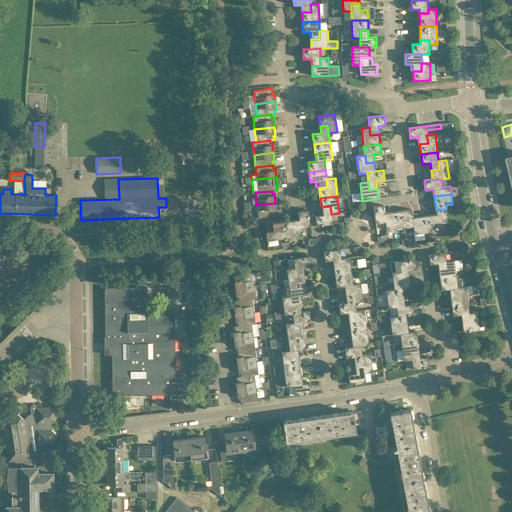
[(277,212),(275,203),(256,205),(258,218),(276,215),(275,212),(277,212)]
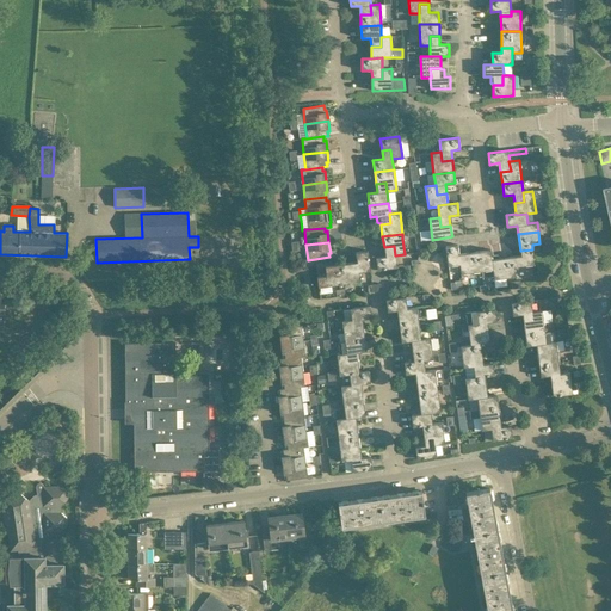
[(469,263),(467,253),(458,254),(457,245),(445,246),(448,266),(449,272),(461,271),(460,264),(469,263)]
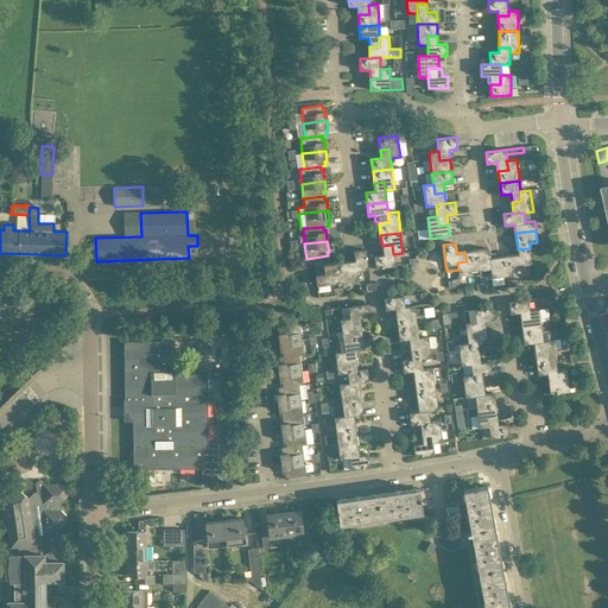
[(396,266),(393,254),(392,245),(382,246),(384,255),(374,257),(375,268),(396,266)]
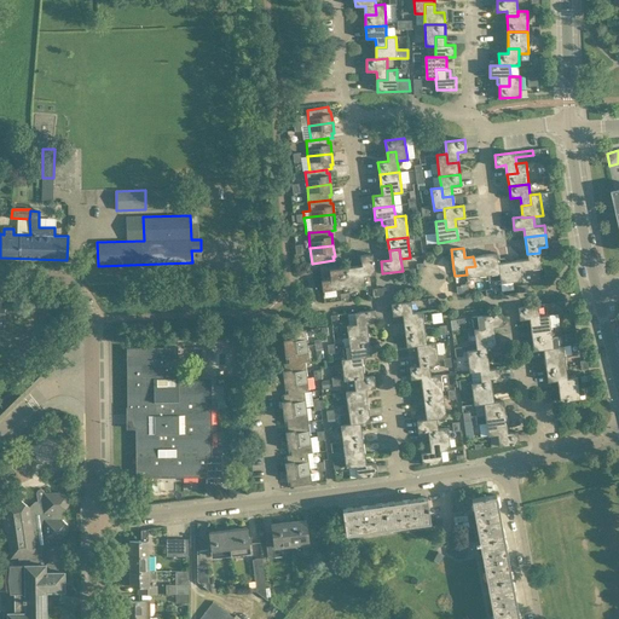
[(509,272),(508,261),(507,261),(505,260),(504,258),(498,258),(497,253),(485,255),(489,275),(489,281),(499,278),(499,273),(509,272)]
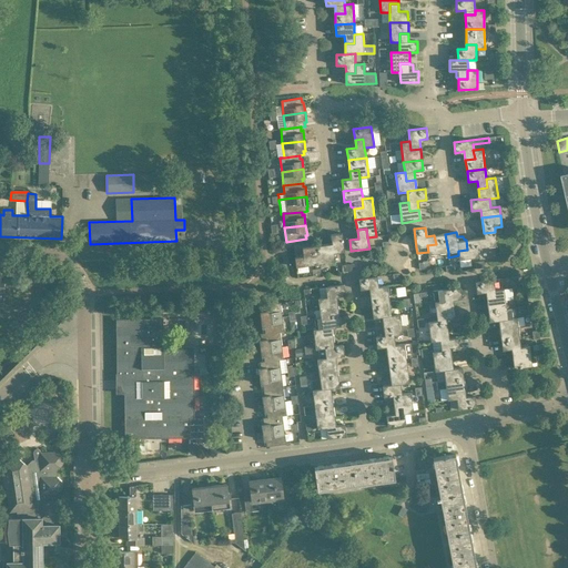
[(497,245),(495,232),(484,233),(484,237),(477,239),(478,249),(497,245)]
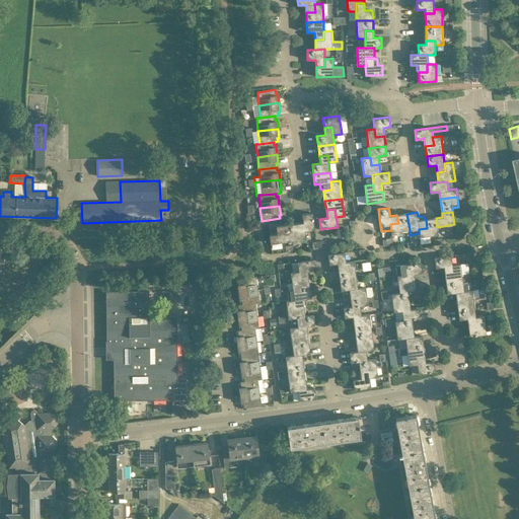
[(314,230),(312,213),(302,215),(303,223),(295,224),(296,232),(305,231),(314,230)]
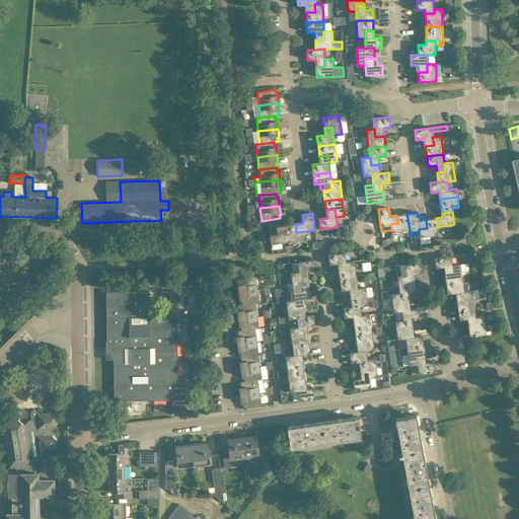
[(410,230),(406,214),(396,215),(398,223),(390,224),(391,230),(391,233),(410,230)]
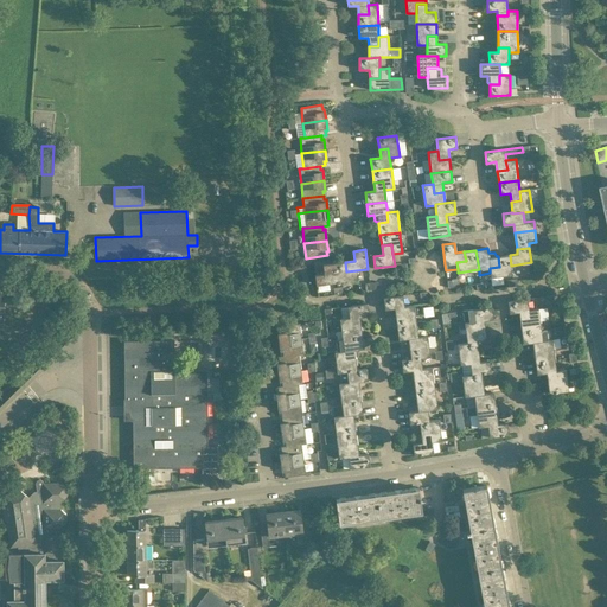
[(511,266),(510,255),(498,256),(499,267),(490,268),(490,273),(491,278),(512,275),(511,266)]
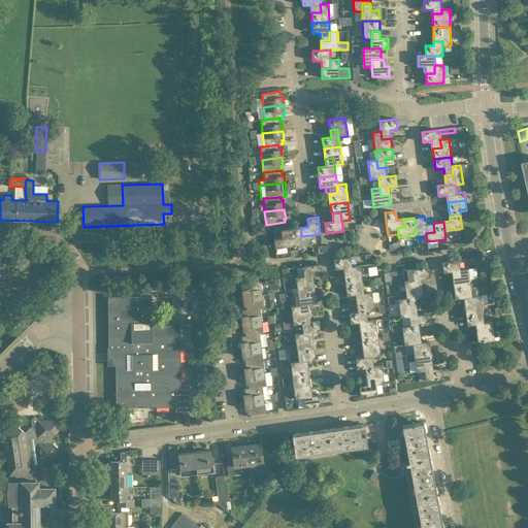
[(301,236),(300,228),(291,229),(293,245),(311,243),(310,235),(301,236)]
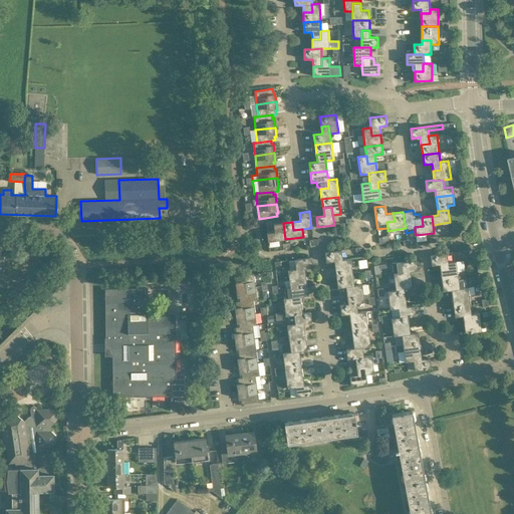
[(285,239),(283,223),(273,224),(274,232),(267,233),(268,242),(285,239)]
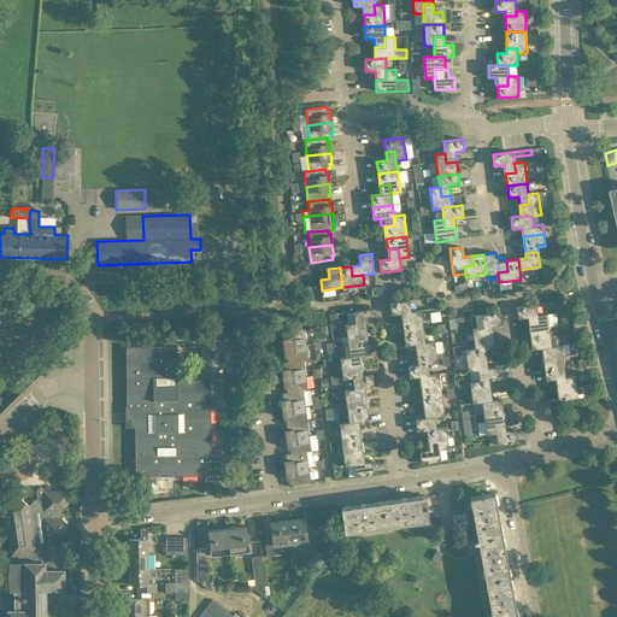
[(411,311),(410,300),(389,303),(392,315),(401,313),(403,322),(412,321),(411,311)]
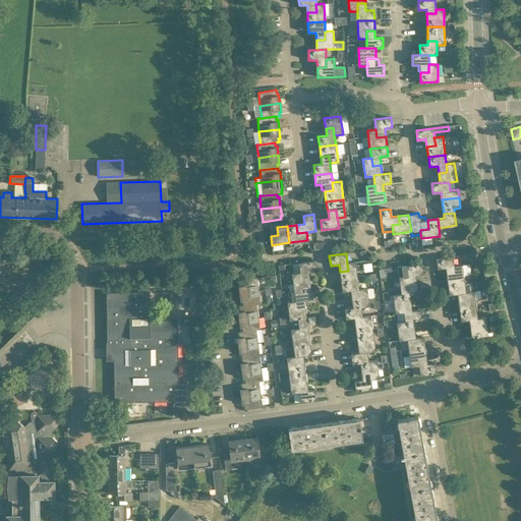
[(453,256),(436,258),(438,269),(446,268),(447,276),(455,274),(454,266),(453,256)]
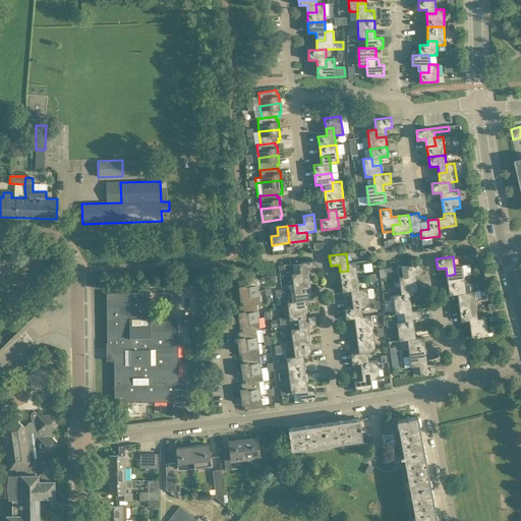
[(316,271),(315,261),(298,263),(299,273),(300,273),(301,281),(309,280),(308,272),(316,271)]
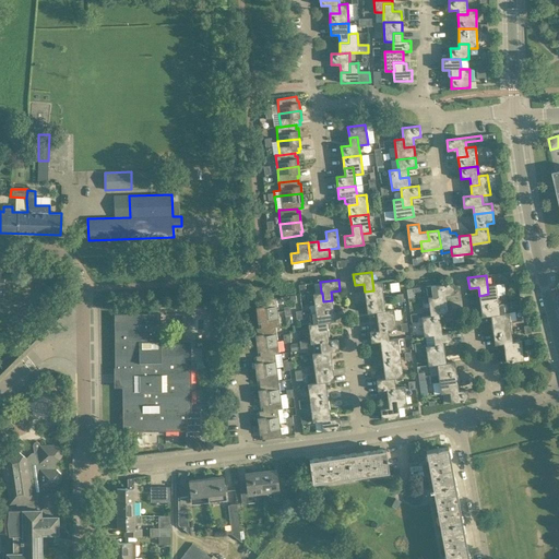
[(381,281),(372,282),(373,290),(365,292),(366,302),(383,300),(381,281)]
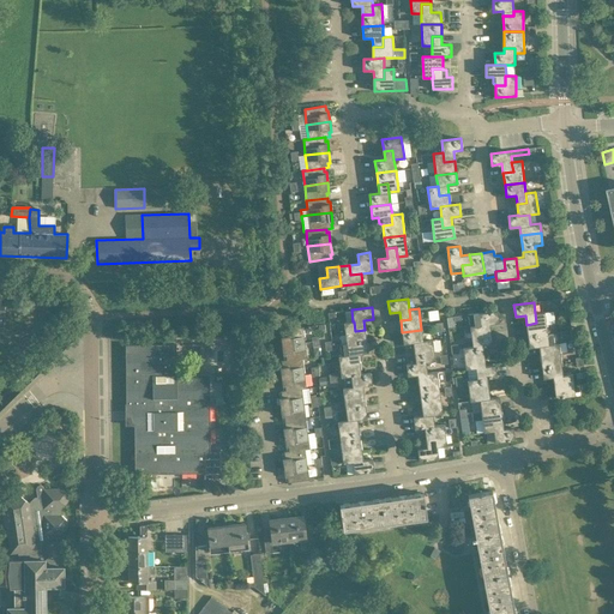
[(499,323),(498,311),(468,314),(469,326),(479,325),(480,325),(481,335),(491,332),(489,324),(499,323)]
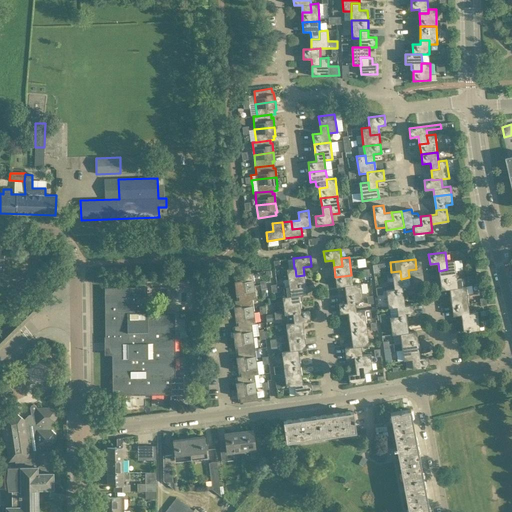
[(456,270),(455,260),(446,261),(447,269),(439,271),(440,280),(464,277),(463,269),(456,270)]
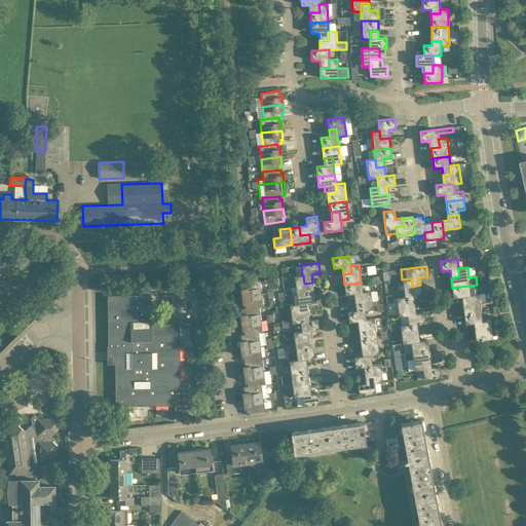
[(395,273),(395,270),(388,270),(382,271),(383,280),(389,279),(389,274),(395,273)]
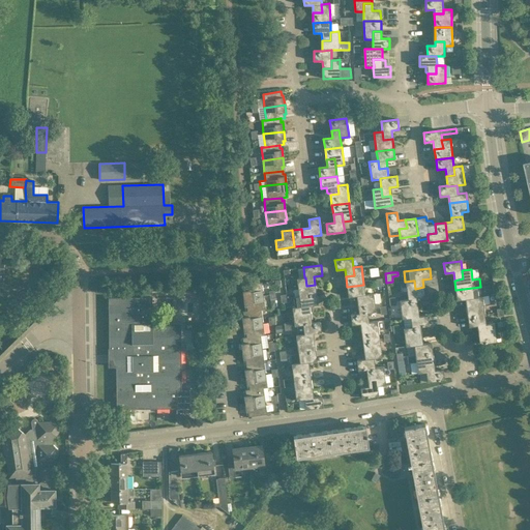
[(316,295),(315,285),(306,286),(305,277),(304,277),(297,278),(299,297),(316,295)]
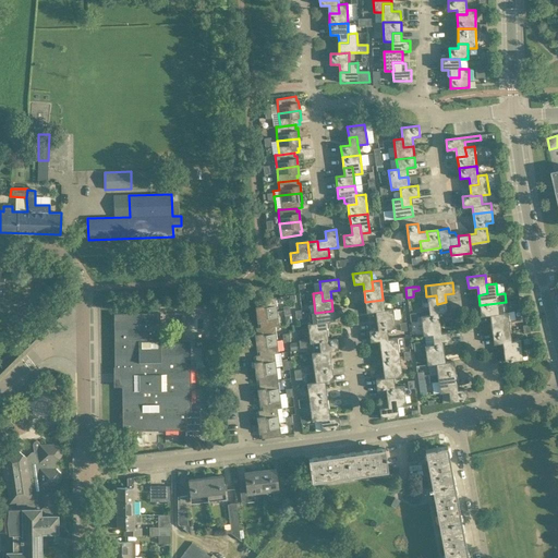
[(447,314),(446,302),(437,304),(436,295),(435,295),(426,296),(428,315),(428,316),(438,315),(447,314)]
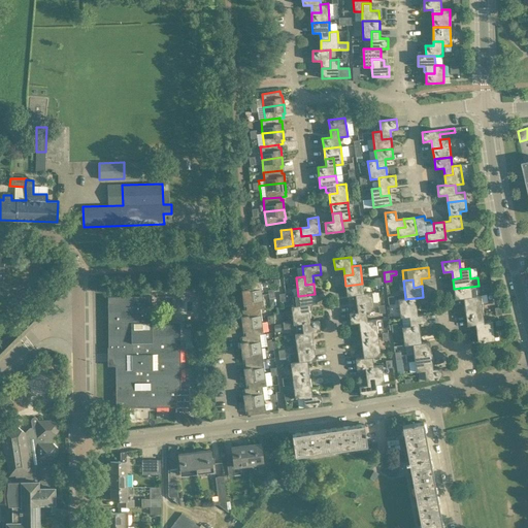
[(262,295),(261,282),(242,284),(243,288),(241,288),(242,297),(262,295)]
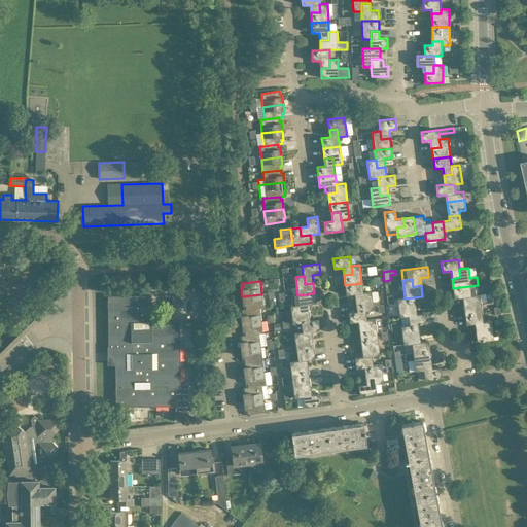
[(364,302),(363,292),(362,284),(361,283),(345,285),(346,295),(354,294),(355,303),(364,302)]
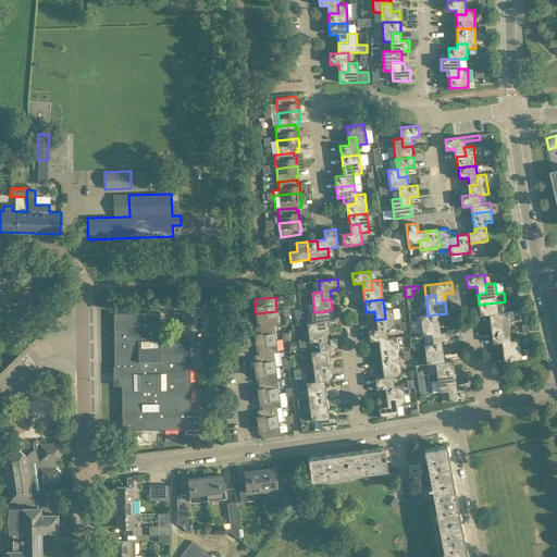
[(506,311),(505,301),(479,305),(481,316),(489,314),(490,323),(498,322),(497,313),(506,311)]
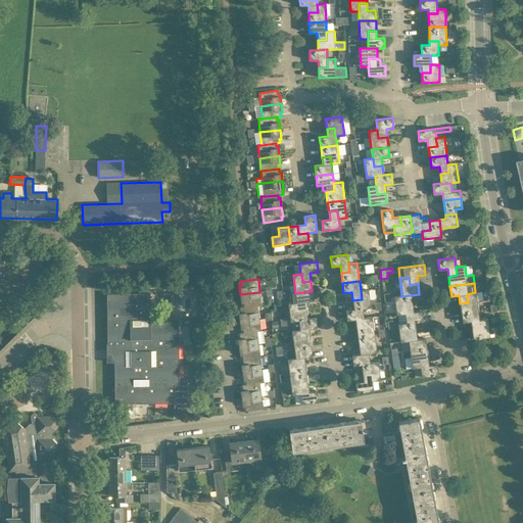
[(369,289),(361,290),(362,299),(352,300),(354,310),(363,307),(363,308),(371,307),(369,289)]
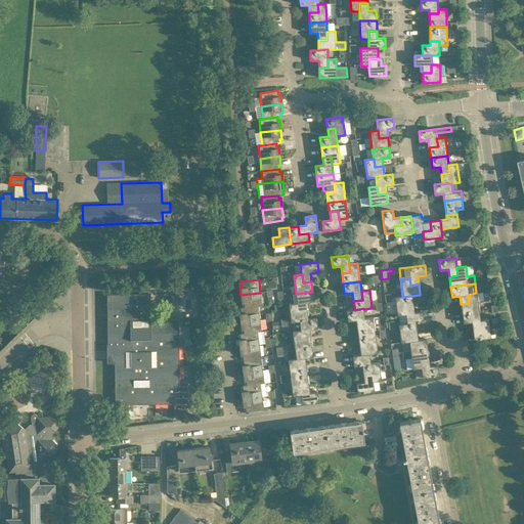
[(296,294),(290,294),(292,304),(298,303),(299,311),(307,310),(306,308),(308,308),(309,306),(308,302),(314,301),(312,292),(296,294)]
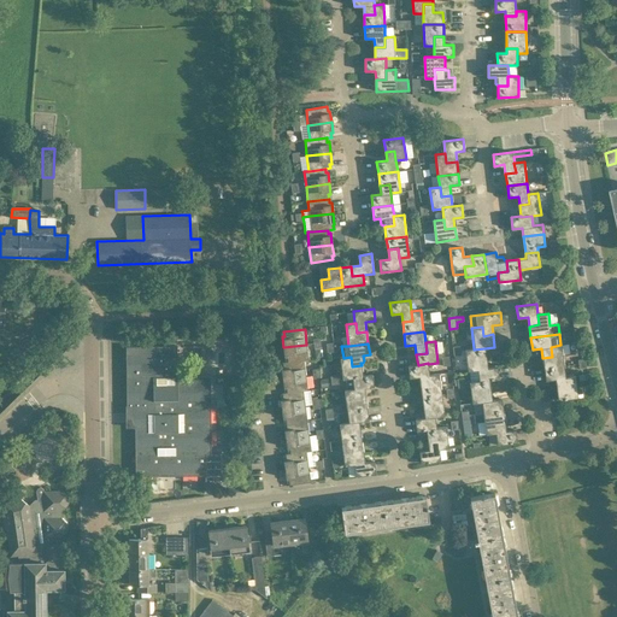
[(287,358),(287,362),(304,359),(304,360),(309,360),(306,345),(283,347),(285,358),(287,358)]
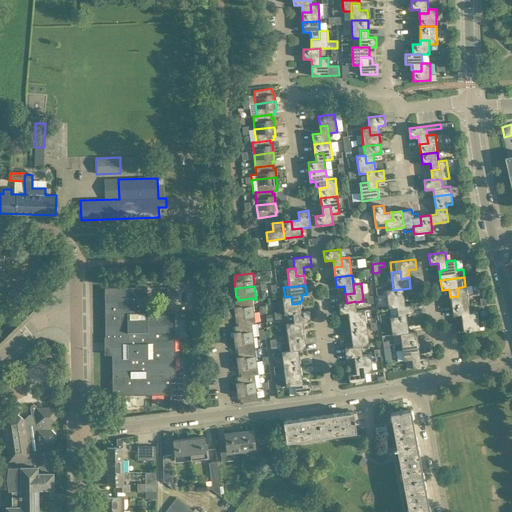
[(468,304),(465,286),(457,288),(458,296),(450,297),(452,306),(468,304)]
